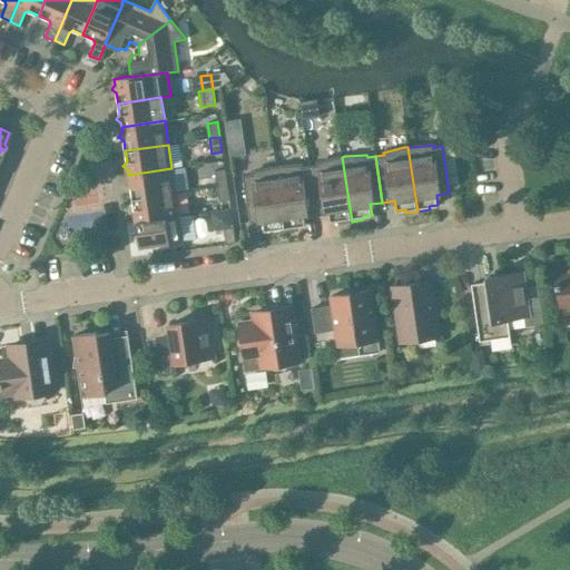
[(317,165),(310,166),(316,213),(328,210),(331,220),(338,219),(340,223),(352,222),(342,157),(338,157),(317,163),(317,165)]
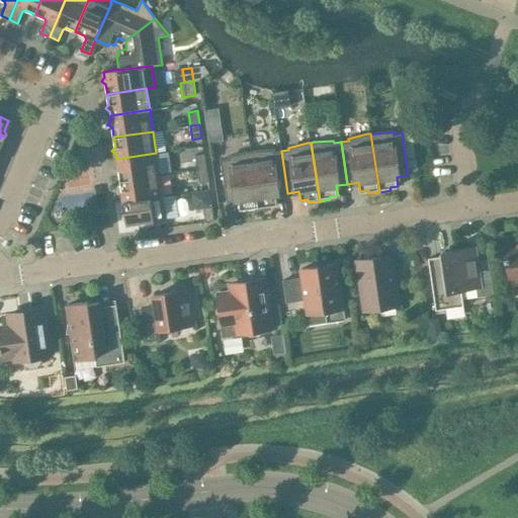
[(251,152),(259,209),(270,208),(269,205),(277,204),(276,194),(287,193),(281,151),(273,152),(273,150),(254,151),(251,152)]
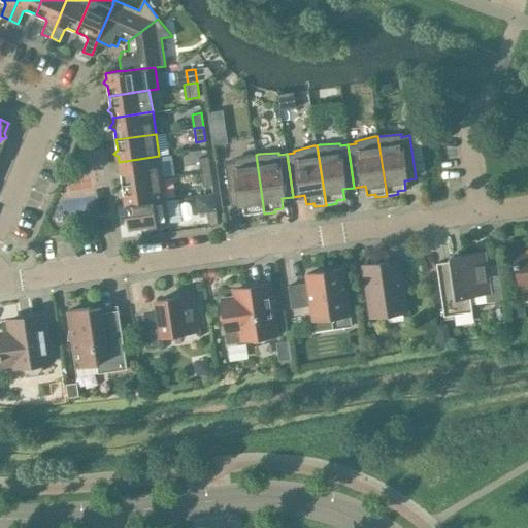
[(253,212),(254,216),(264,213),(256,155),(253,155),(233,160),(233,162),(225,163),(231,206),(243,204),(244,213),(253,212)]
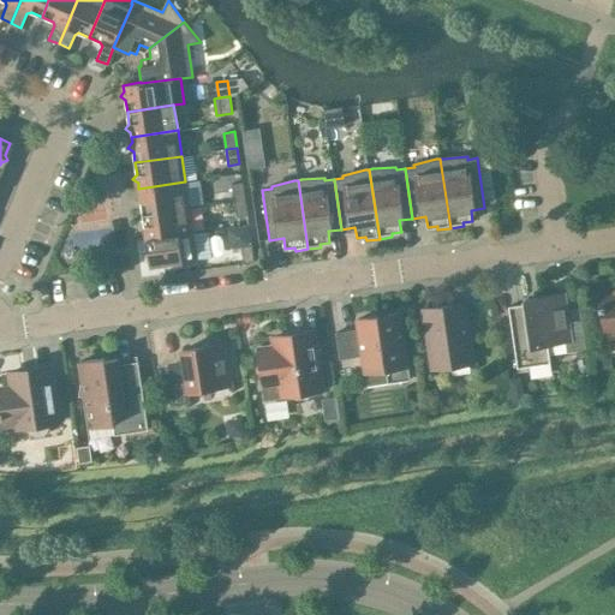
[(143,214),(189,207),(185,181),(138,189),(139,193),(136,198),(141,202),(143,214)]
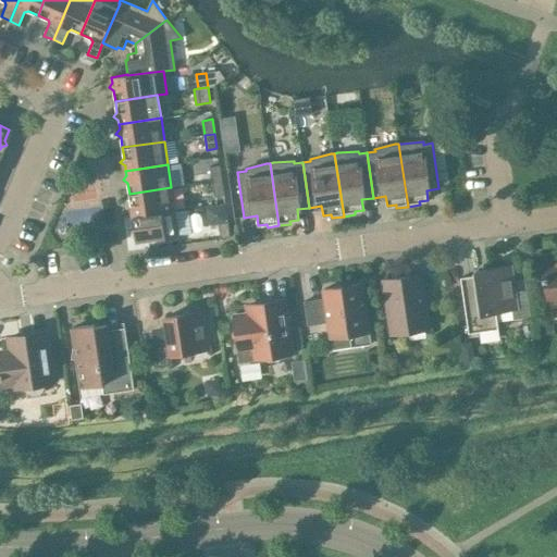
[(210,166),(212,182),(222,181),(220,165),(210,166)]
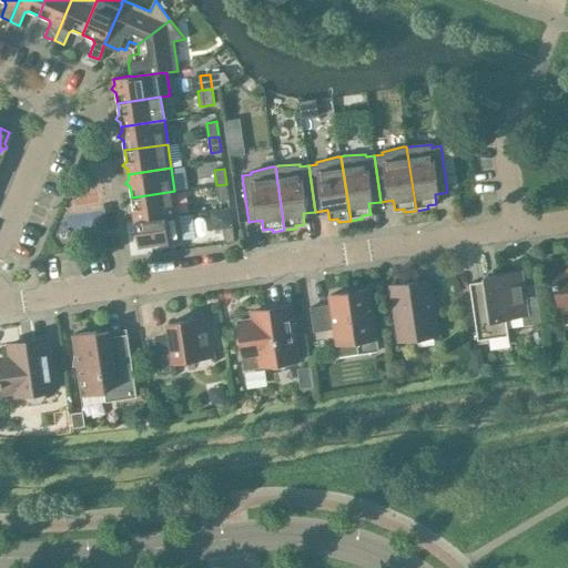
[(216,185),(219,201),(229,199),(226,184),(216,185)]
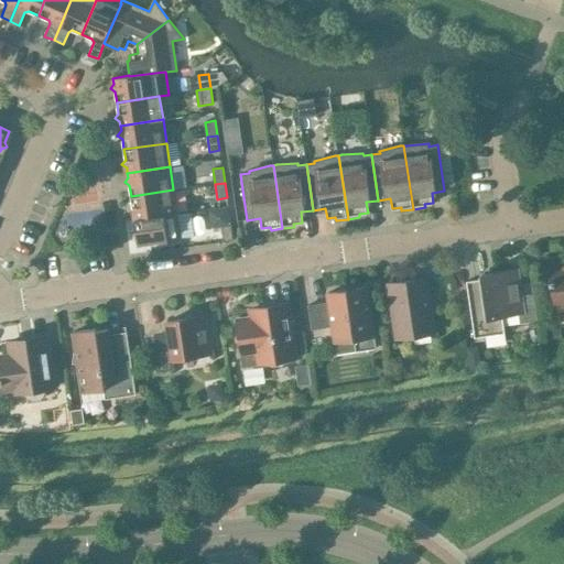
[(134,220),(177,214),(173,190),(131,196),(132,207),(129,212),(133,215),(134,220)]
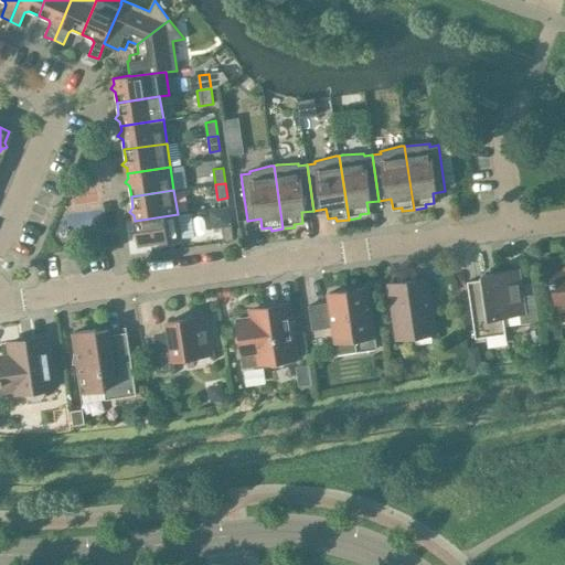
[(137,233),(138,245),(181,238),(178,214),(135,221),(135,225),(131,230),(137,233)]
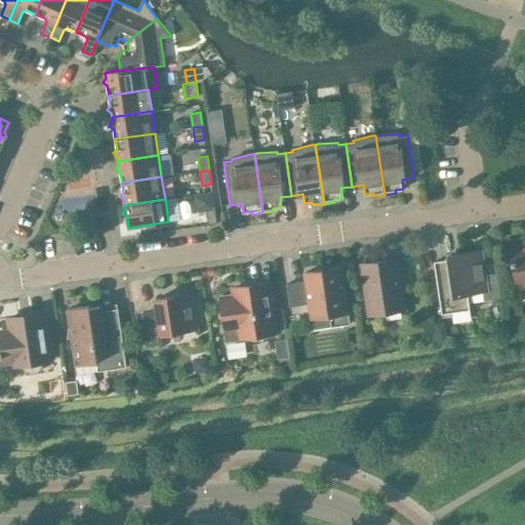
[(205,210),(207,225),(217,224),(215,209),(205,210)]
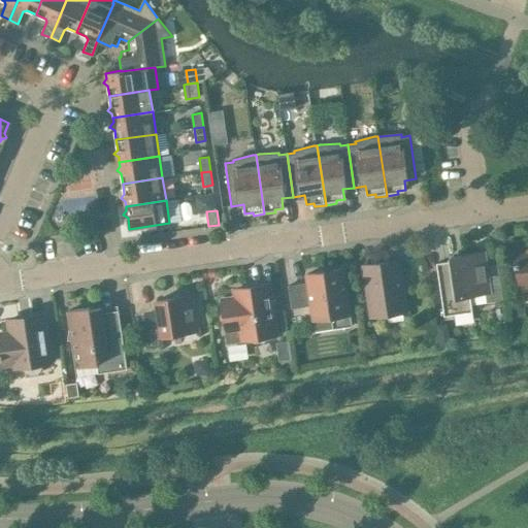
[(436,263),(444,316),(472,311),(470,295),(485,293),(487,303),(503,300),(498,265),(486,266),(484,252),(461,255),(462,259),(436,263)]
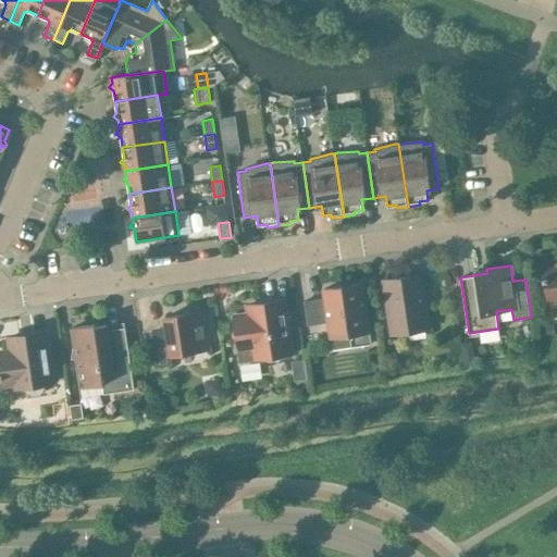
[(556,300),(556,267),(543,270),(544,276),(542,277),(543,283),(545,282),(548,302),(556,300)]
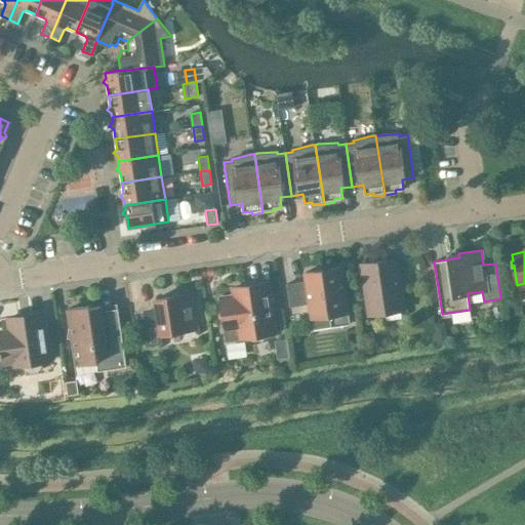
[(362,264),(369,315),(403,310),(396,259),(362,264)]
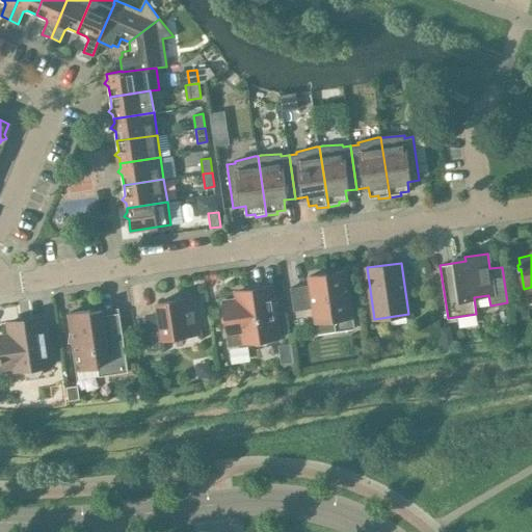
[(334,320),(336,331),(354,328),(346,271),(308,276),(310,285),(291,288),(294,311),(313,308),(315,322),(334,320)]
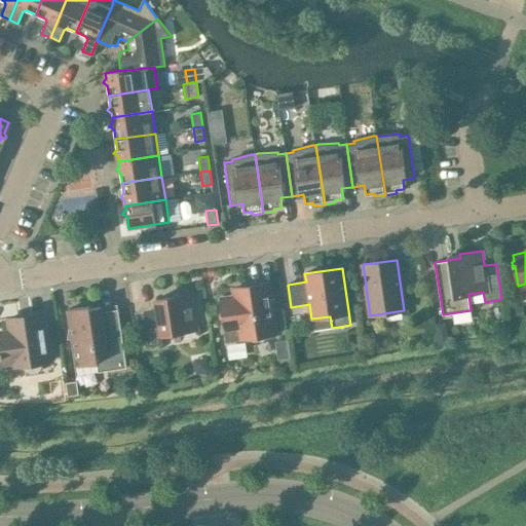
[(238,329),(240,339),(276,334),(269,287),(233,292),(234,296),(221,298),(226,331),(238,329)]
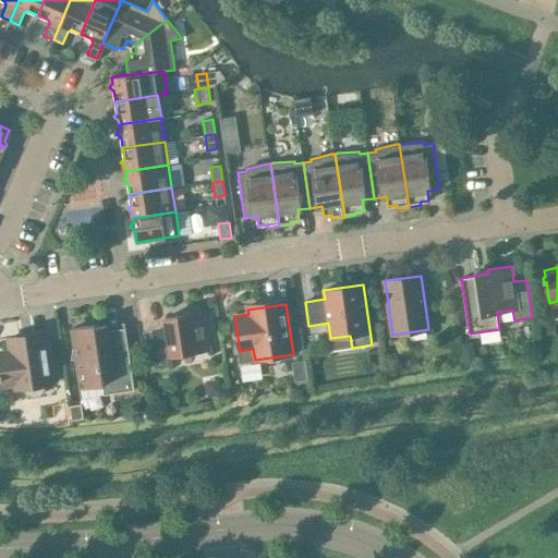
[(153,332),(158,367),(172,365),(171,355),(191,352),(194,354),(203,353),(205,350),(209,350),(204,312),(165,318),(167,330),(153,332)]
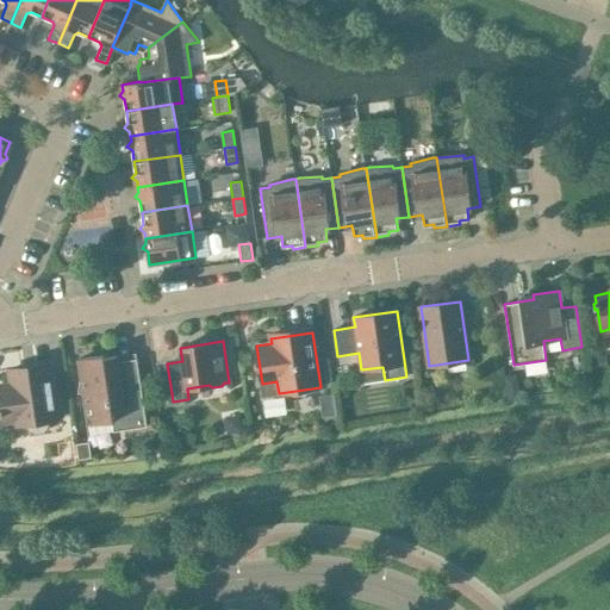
[(112,422),(113,431),(147,427),(136,359),(118,362),(117,356),(104,358),(104,355),(79,359),(88,425),(112,422)]
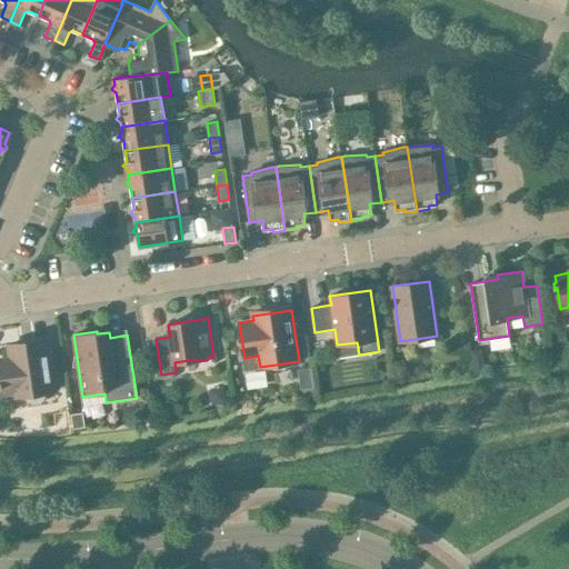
[(27,399),(32,403),(40,402),(45,396),(45,392),(55,391),(48,347),(23,350),(22,345),(8,347),(10,358),(0,358),(0,387),(1,395),(26,391),(27,399)]
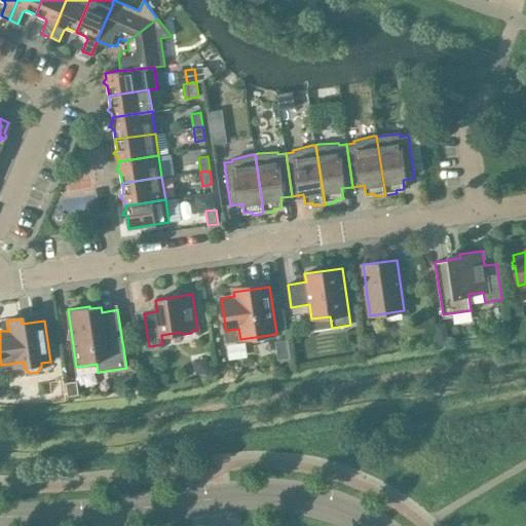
[(66,382),(68,396),(78,395),(76,381),(66,382)]
